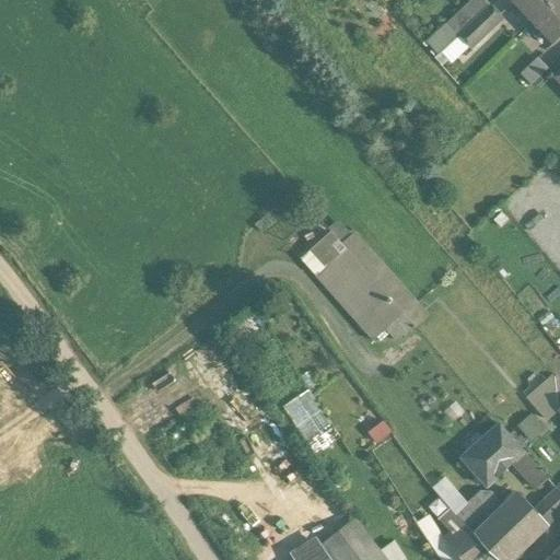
[(481,0),(470,0),(445,25),(457,37),(471,24),(488,7),(481,0)]
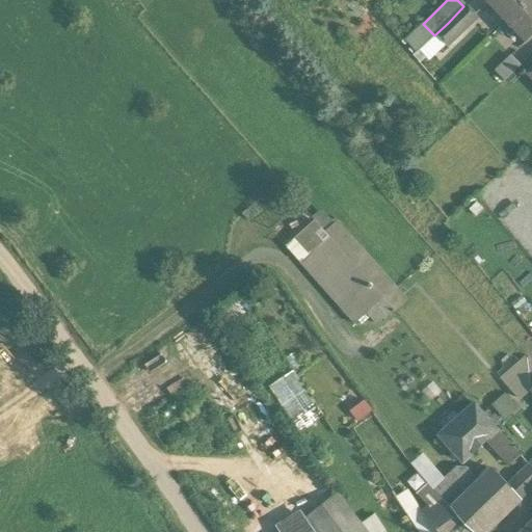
[(488,0),(487,1),(506,22),(529,0),(488,0)]
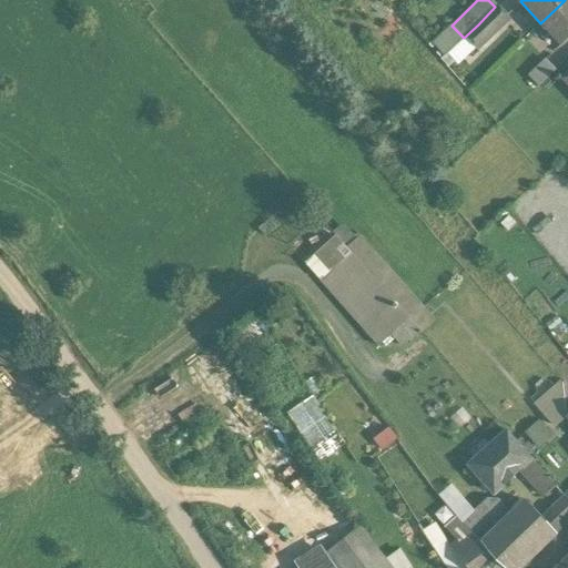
[(567,0),(565,0),(540,23),(561,44),(567,38),(567,0)]
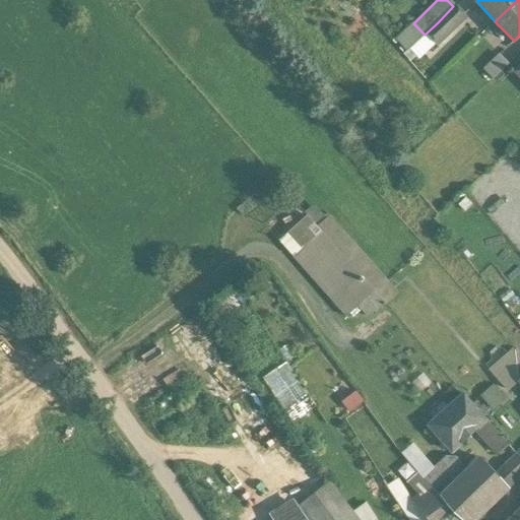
[(462,15),(453,6),(438,22),(446,30),(462,15)]
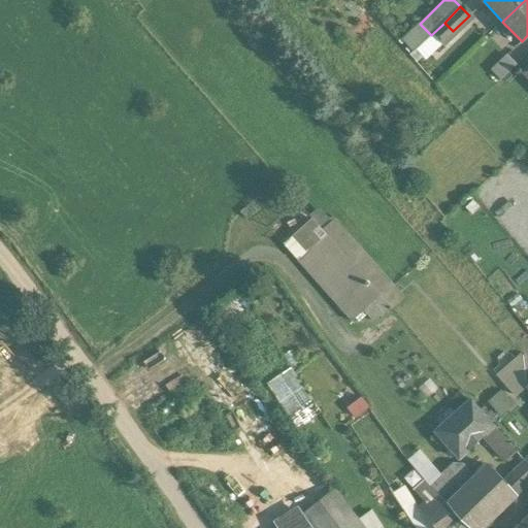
[(507,56),(491,71),(500,80),(517,65),(507,56)]
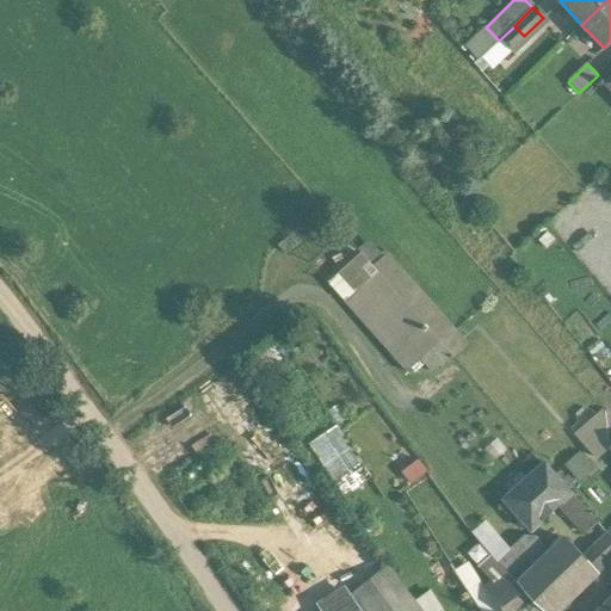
[(290,239),(328,284),(360,254),(320,208),(290,239)]
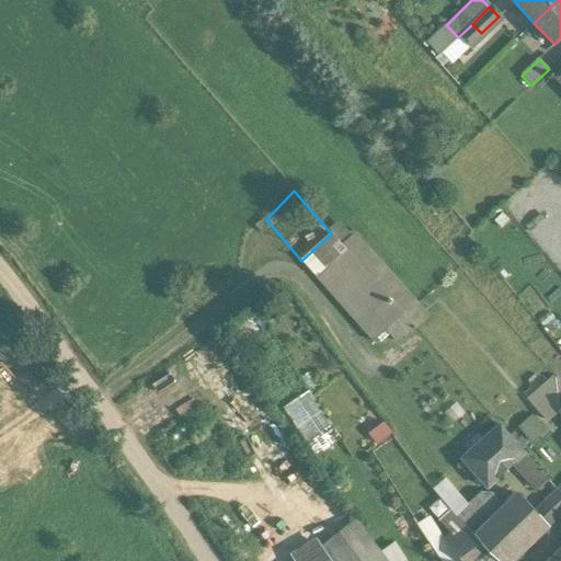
[(345,249),(331,233),(301,261),(374,342),(387,331),(397,342),(404,335),(405,338),(415,329),(404,317),(345,249)]
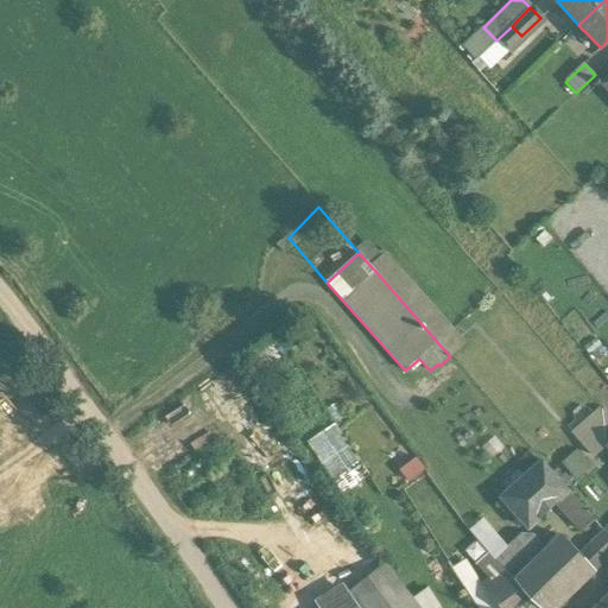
[(451,331),(386,257),(374,270),(438,343),(451,331)]
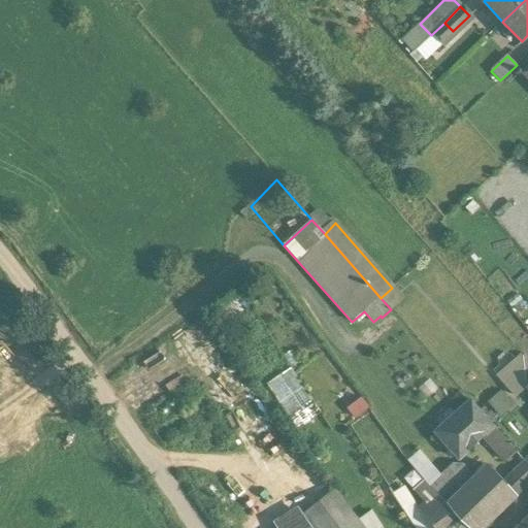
[(320,414),(290,369),(266,385),(296,430),(320,414)]
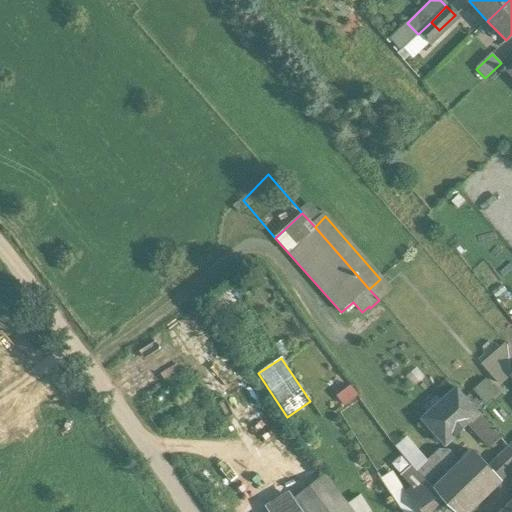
[(350,386),(336,397),(343,405),(357,395),(350,386)]
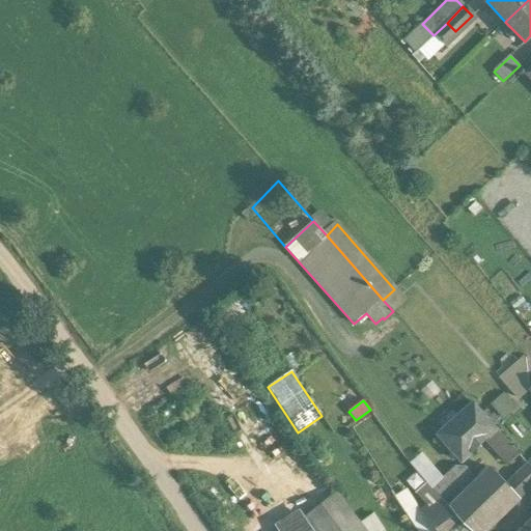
[(498,429),(474,402),(438,435),(462,463),(487,440),(498,429)]
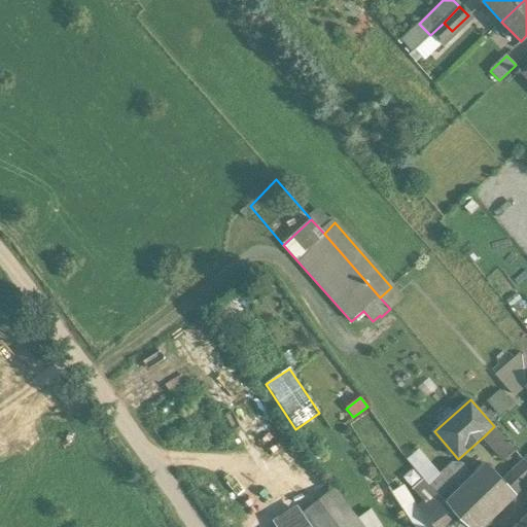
[(516,451),(494,426),(484,436),(505,461),(516,451)]
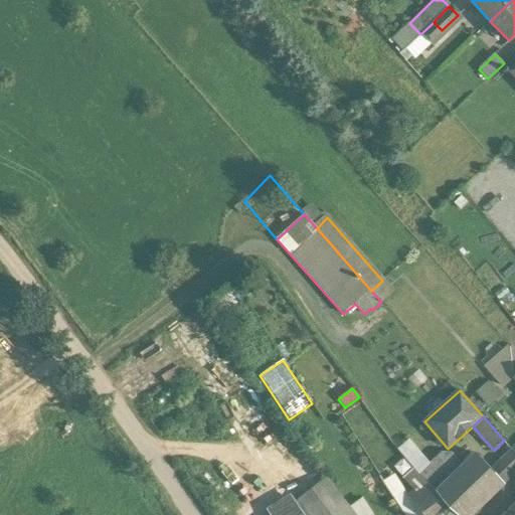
[(514,453),(513,451),(495,468),(506,480),(514,473),(514,471),(514,453)]
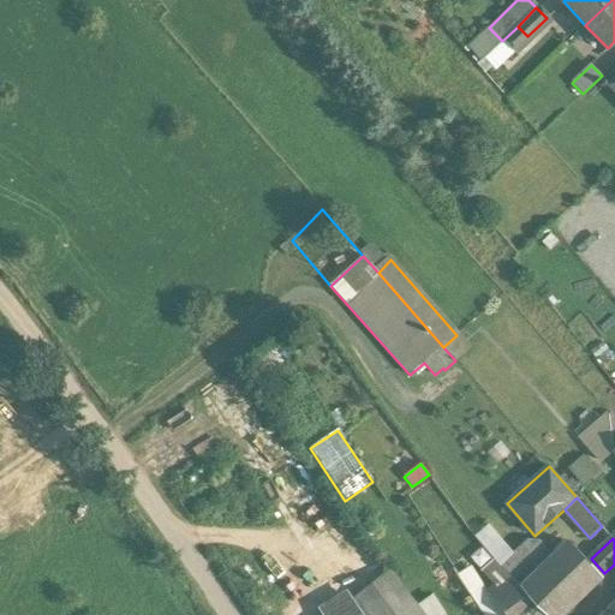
[(526,541),(500,566),(509,575),(521,589),(555,556),(542,542),(526,541)]
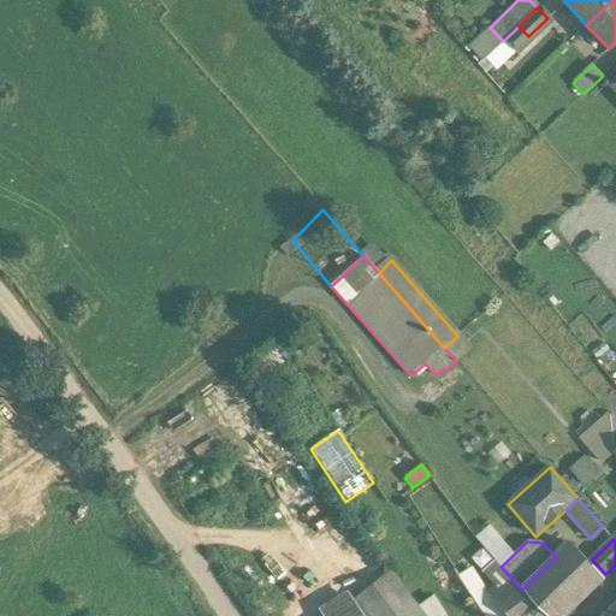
[(556,557),(522,590),(537,609),(545,615),(562,615),(602,578),(588,563),(570,544),(556,557)]
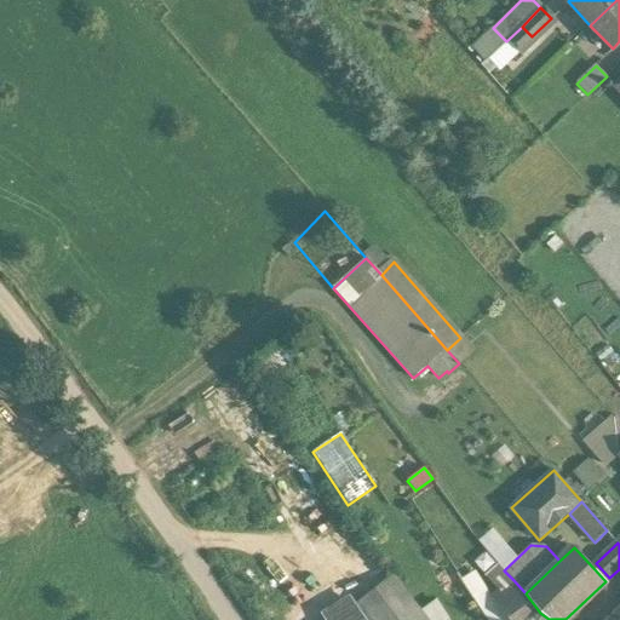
[(499,564),(486,577),(499,591),(514,580),(504,570),(499,564)]
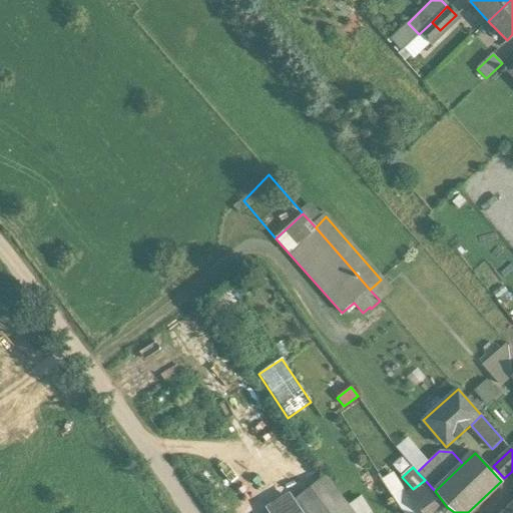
[(392,475),(382,481),(391,495),(401,489),(392,475)]
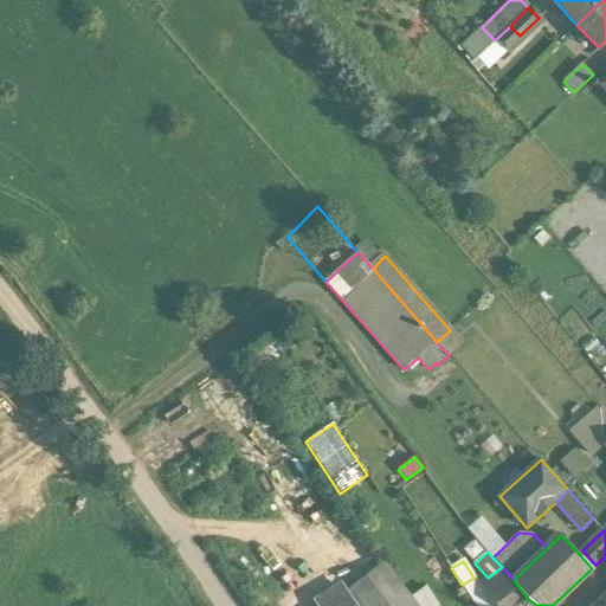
[(411,598),(385,563),(347,592),(349,597),(349,595),(356,605),(417,605),(412,598),(411,598)]
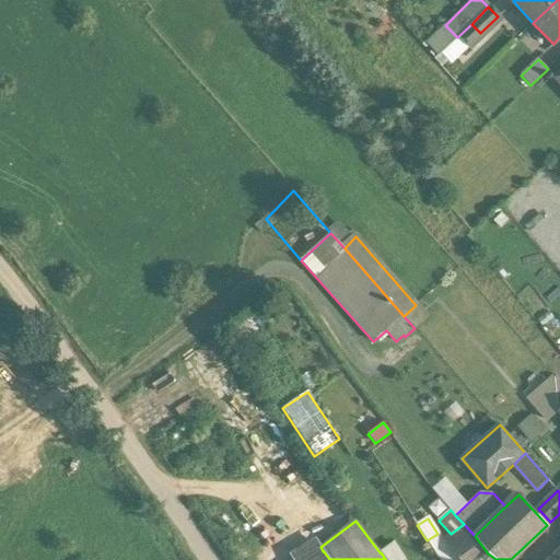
[(475,536),(464,524),(451,534),(444,538),(458,559),(496,559),(488,553),(475,536)]
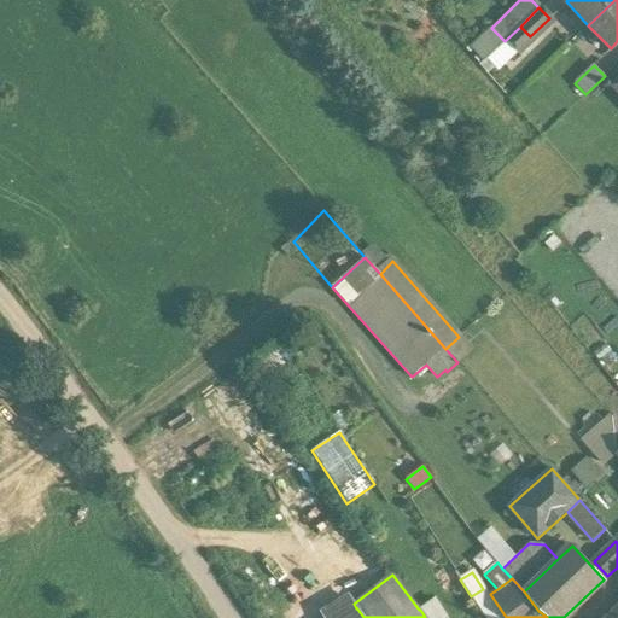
[(506,617),(490,594),(477,605),(485,617),(506,617)]
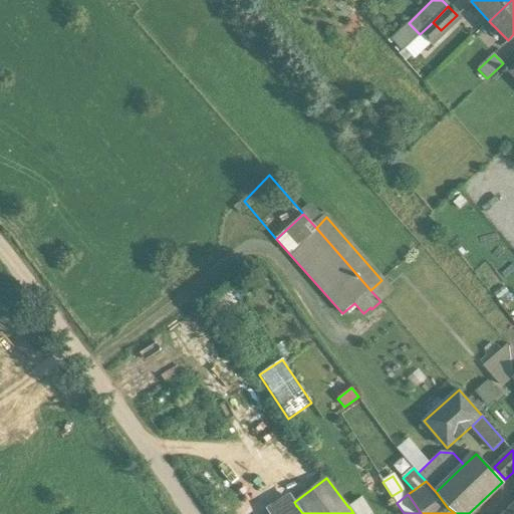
[(371,513),(361,499),(349,507),(353,513),(371,513)]
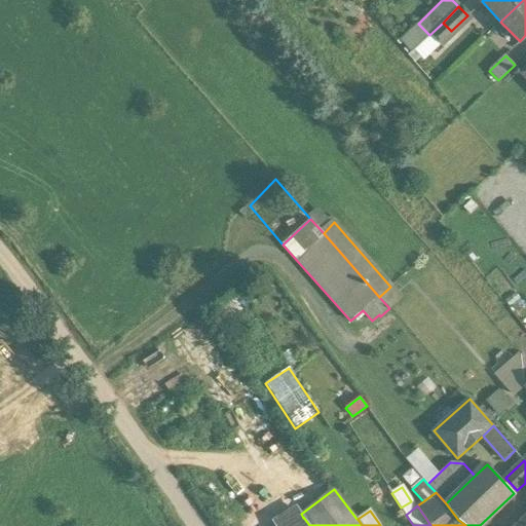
[(301,514),(288,525),(309,525),(303,518),(301,514)]
